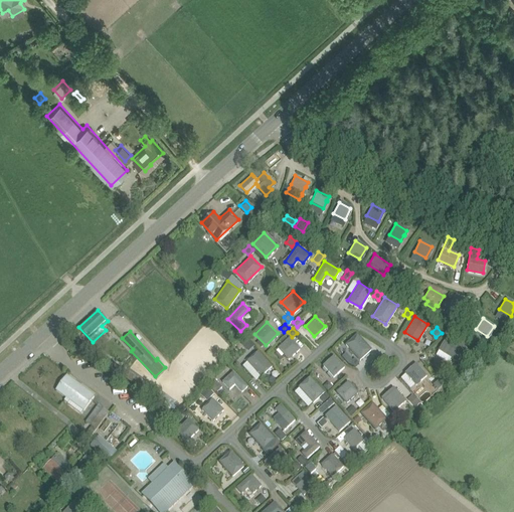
[(359,358),(371,348),(356,331),(344,342),(359,358)]
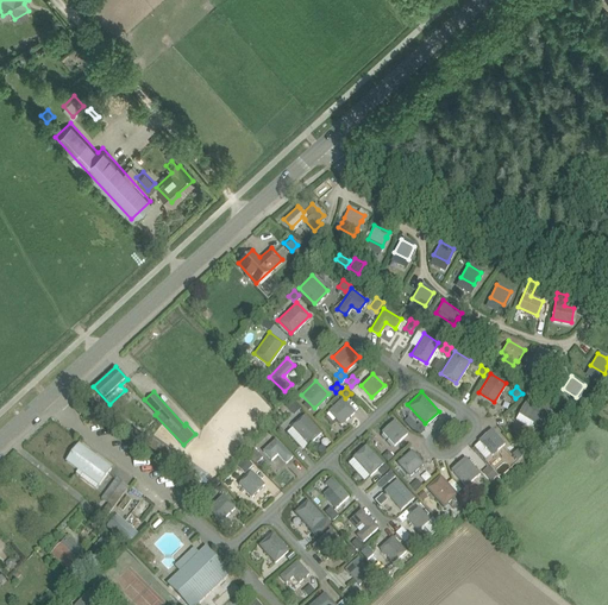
[(355,410),(343,396),(327,409),(340,423),(355,410)]
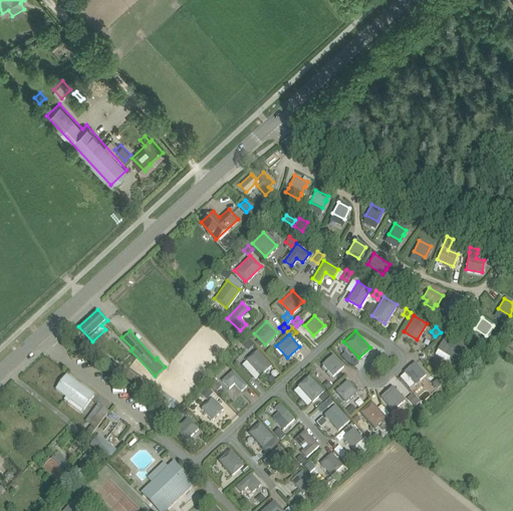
[(438,347),(458,360),(467,346),(446,334),(438,347)]
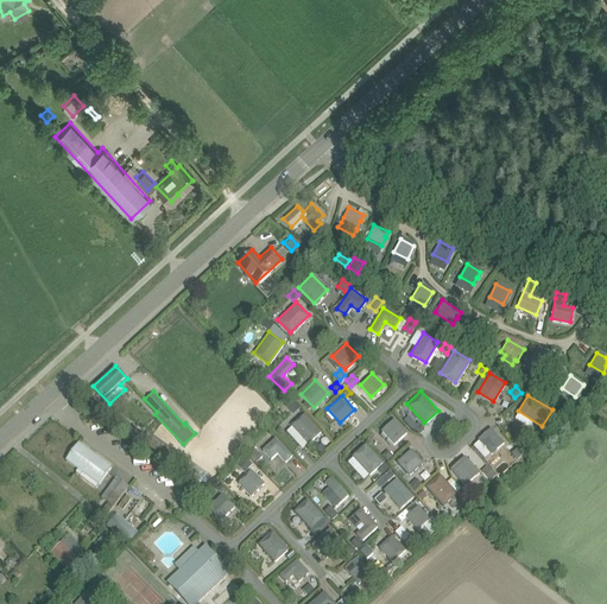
[(291,398),(284,402),(292,411),(298,406),(291,398)]
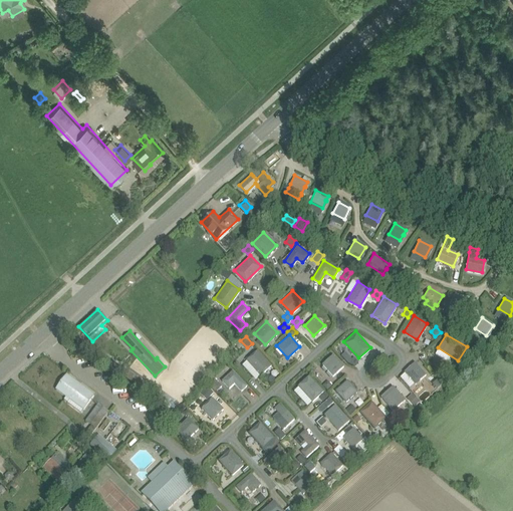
[(246,358),(260,373),(270,364),(257,349),(246,358)]
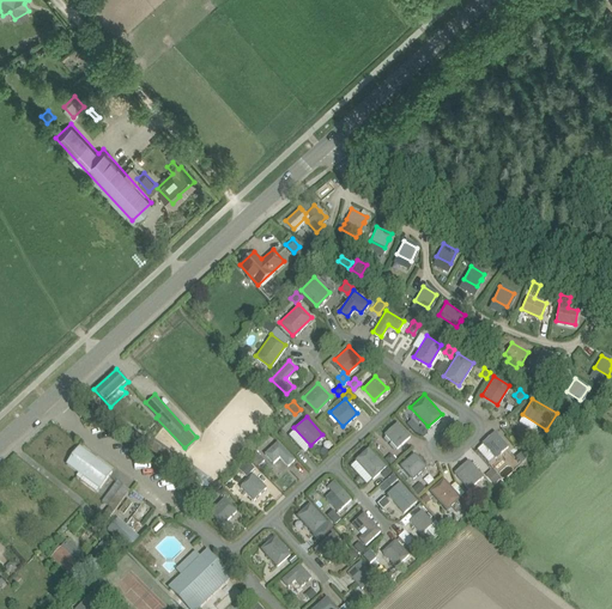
[(397,420),(383,432),(395,446),(410,434),(397,420)]
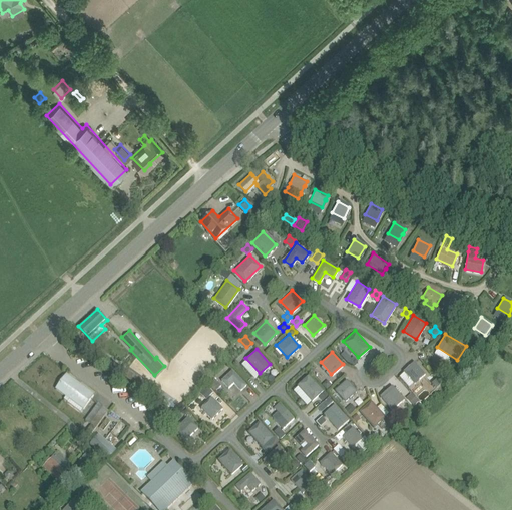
[(352,363),(357,359),(352,353),(347,357),(352,363)]
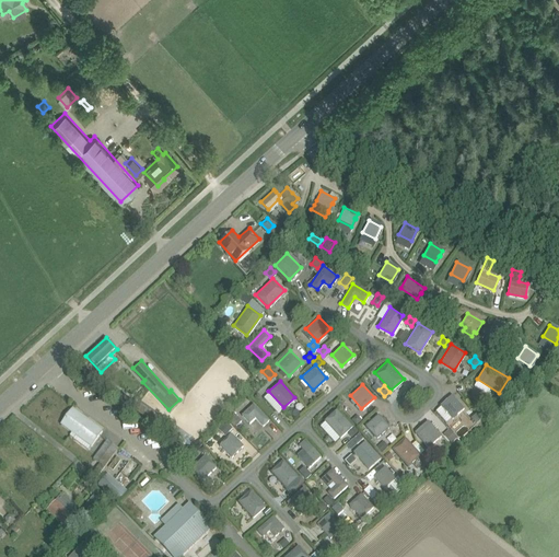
[(451,417),(464,406),(452,393),(439,404),(451,417)]
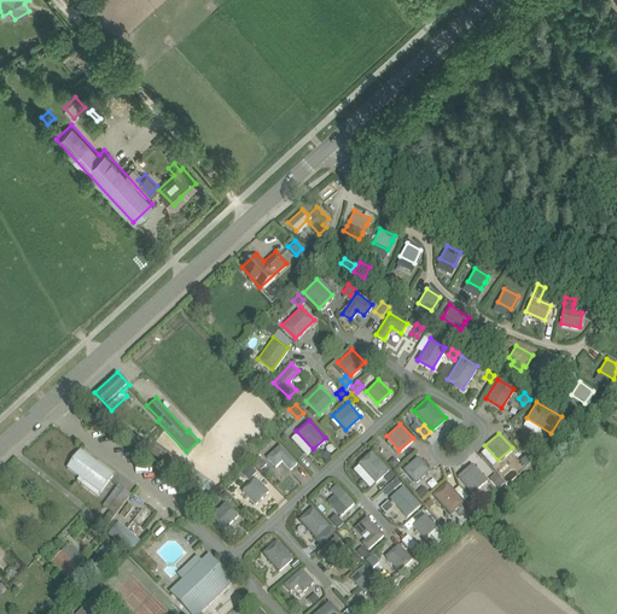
[(176,456),(150,437),(144,446),(169,465),(170,466),(207,492),(214,481),(176,455),(176,456)]
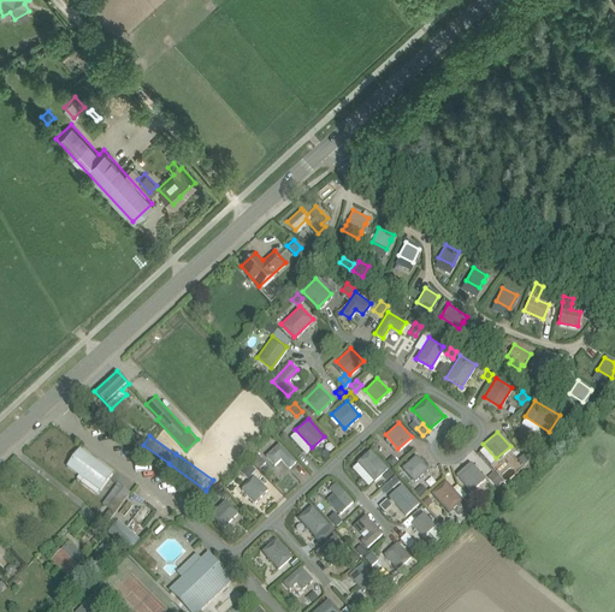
[(534,446),(528,440),(522,446),(528,452),(534,446)]
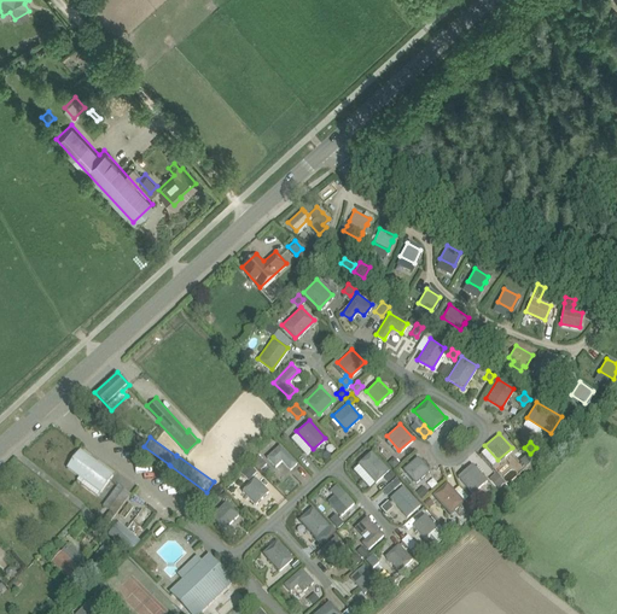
[(290,467),(296,461),(279,443),(267,456),(275,465),(281,458),(290,467)]
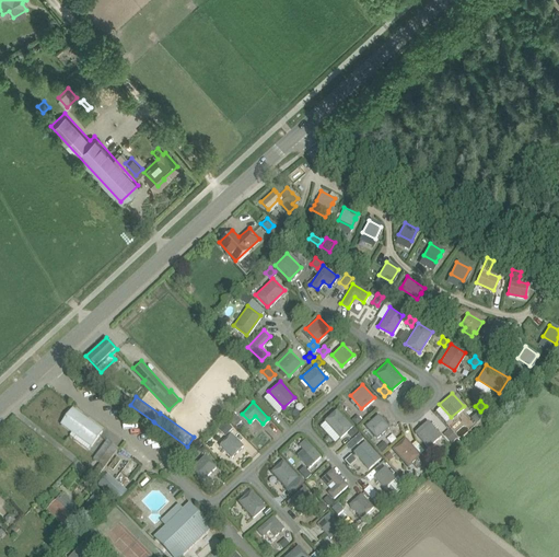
[(76,432),(90,443),(101,428),(72,407),(61,421),(71,429),(69,433),(72,436),(76,432)]
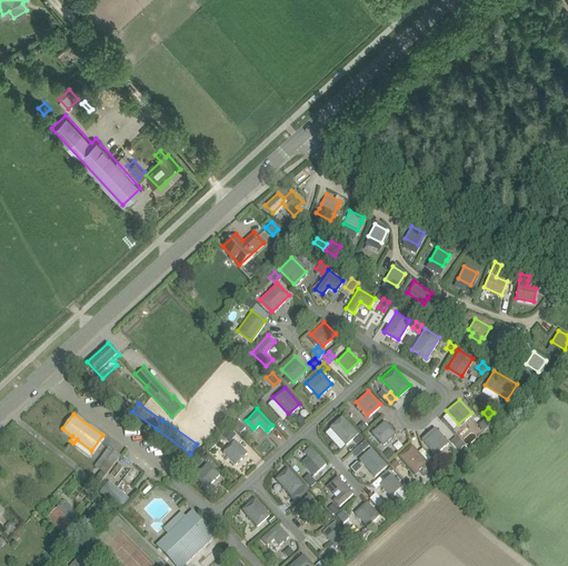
[(358,432),(342,414),(329,426),(345,444),(358,432)]
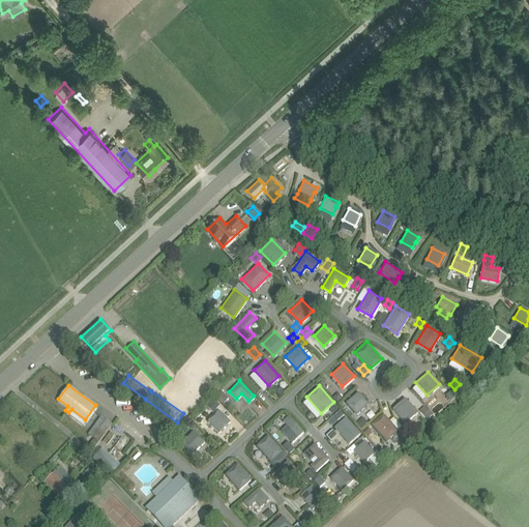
[(216,394),(222,400),(227,394),(222,389),(216,394)]
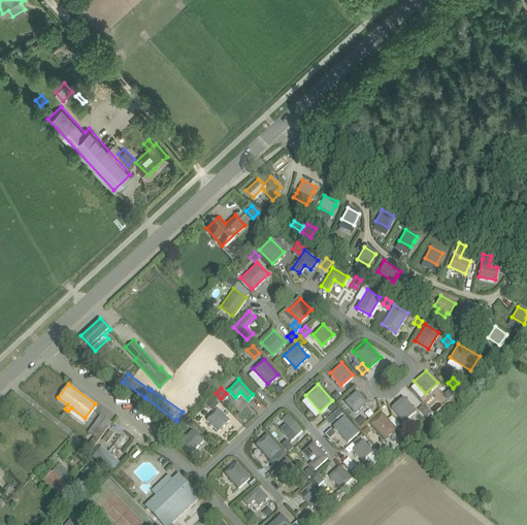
[(449,388),(445,392),(449,397),(453,393),(449,388)]
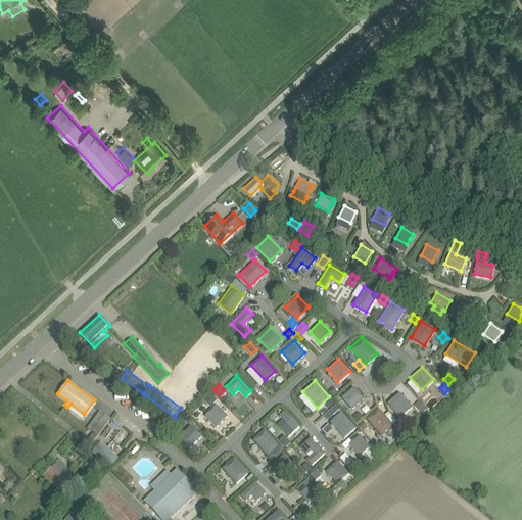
[(364,397),(353,385),(340,395),(350,408),(364,397)]
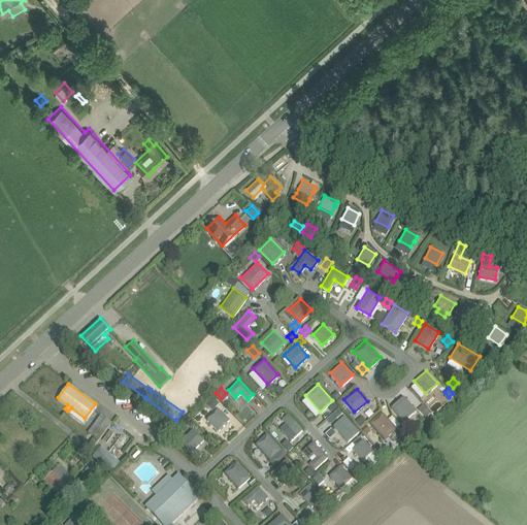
[(402,421),(416,409),(402,394),(390,406),(402,421)]
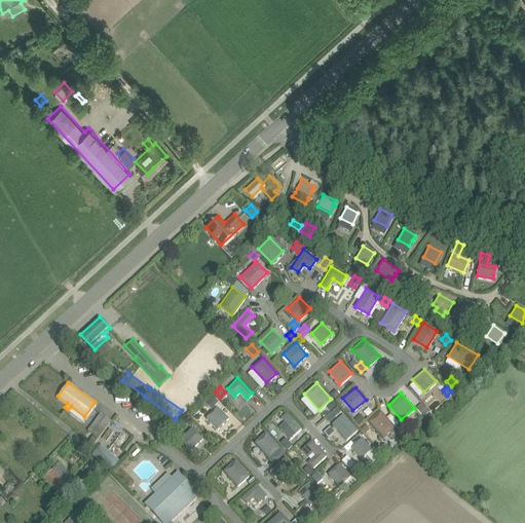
[(211,395),(203,402),(209,408),(216,400),(211,395)]
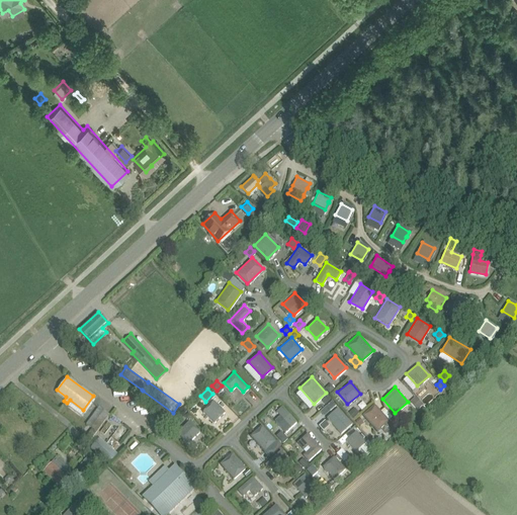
[(415,396),(410,400),(417,407),(421,403),(415,396)]
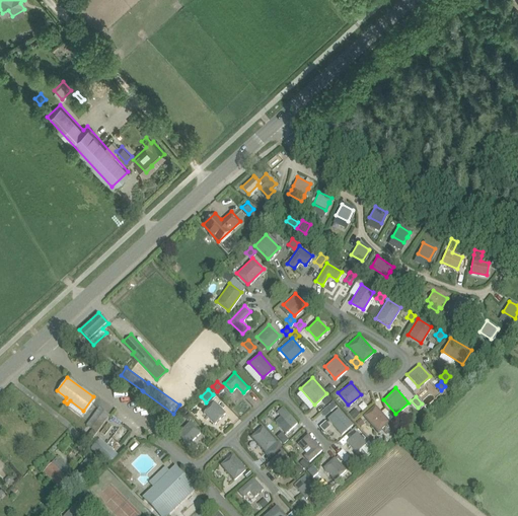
[(333,399),(320,411),(324,415),(337,403),(333,399)]
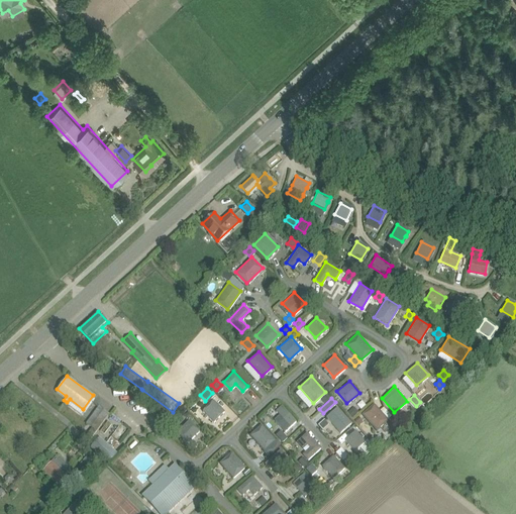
[(213,420),(223,410),(213,399),(202,409),(213,420)]
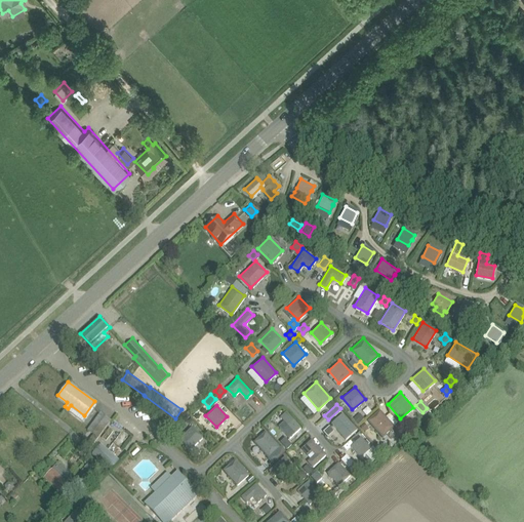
[(393,425),(378,409),(368,419),(378,432),(378,433),(381,435),(383,435),(385,433),(385,432),(393,425)]
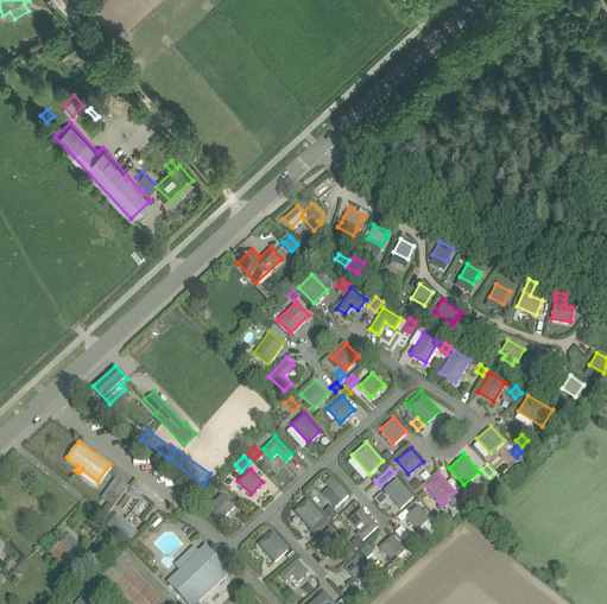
[(97,509),(95,514),(102,519),(105,514),(113,503),(120,494),(127,484),(115,475),(108,484),(101,495),(106,498),(97,509)]
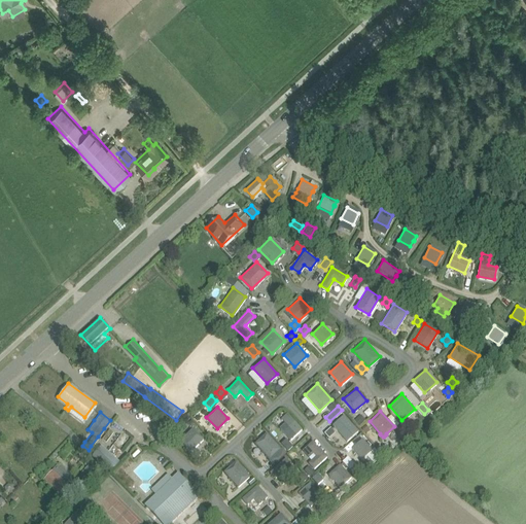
[(302,428),(286,412),(280,417),(295,433),(302,428)]
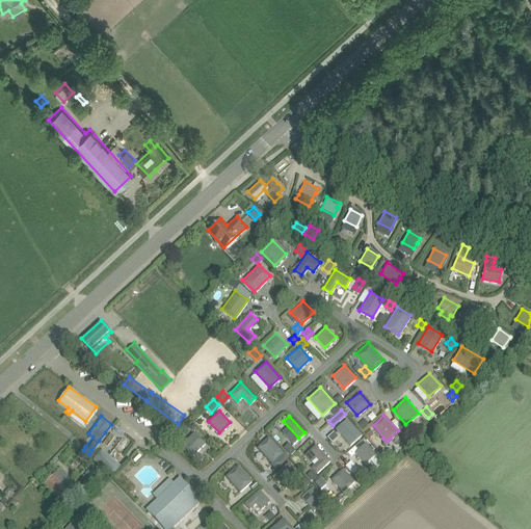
[(349,444),(362,433),(346,417),(335,427),(349,444)]
